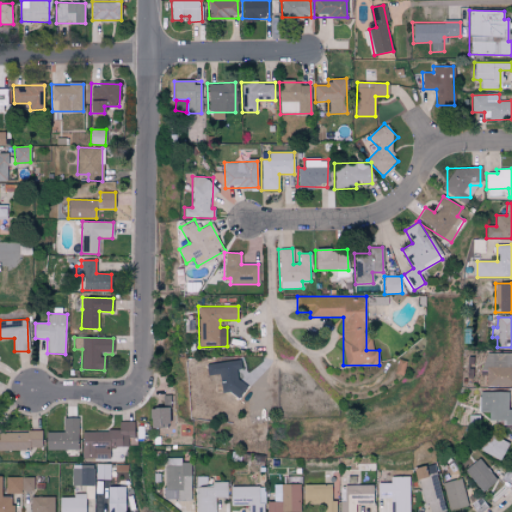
[(486,386),(511,386),(511,353),(483,353),(483,371),(486,371),(486,386)]
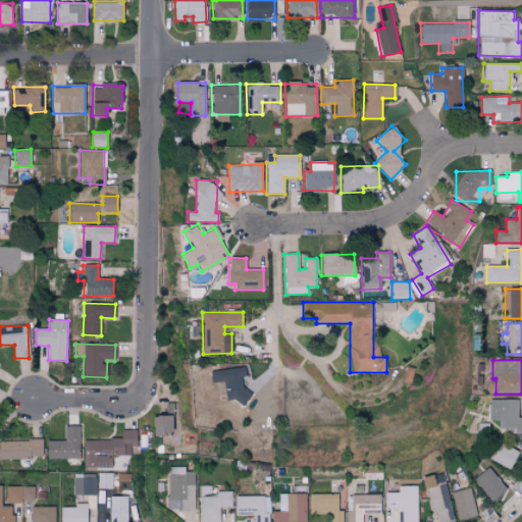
[(226,402),(246,399),(243,377),(246,377),(244,367),(209,372),(210,382),(223,380),(226,402)]
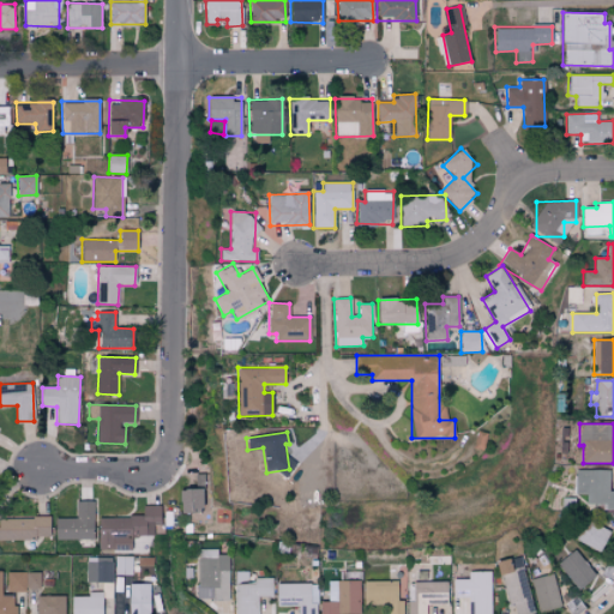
[(602,504),(602,510),(613,510),(613,491),(609,492),(609,470),(575,470),(575,494),(587,494),(585,504),(602,504)]
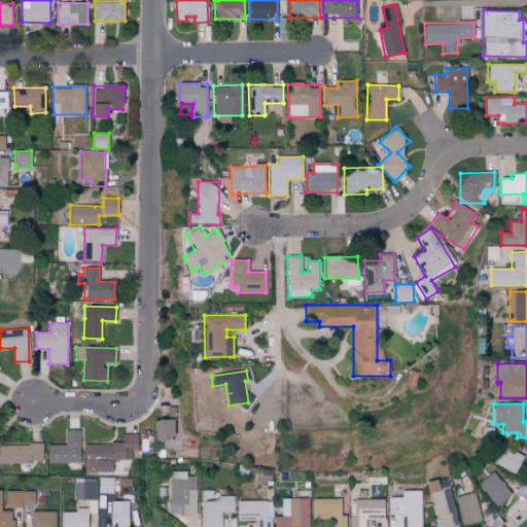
[(153,441),(174,440),(174,407),(167,408),(167,420),(152,420),(153,441)]
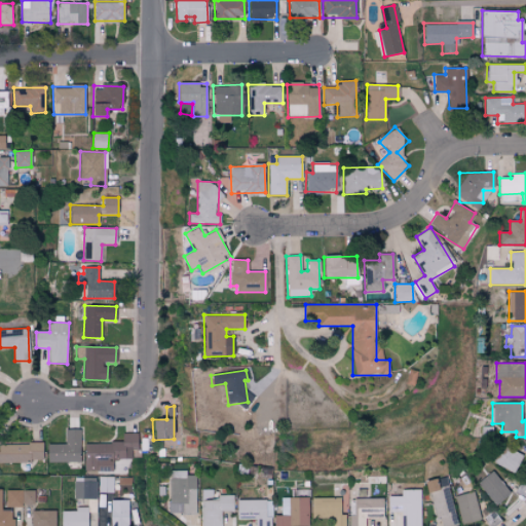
[(65,444),(46,445),(47,462),(68,461),(68,467),(80,466),(79,429),(65,429),(65,444)]
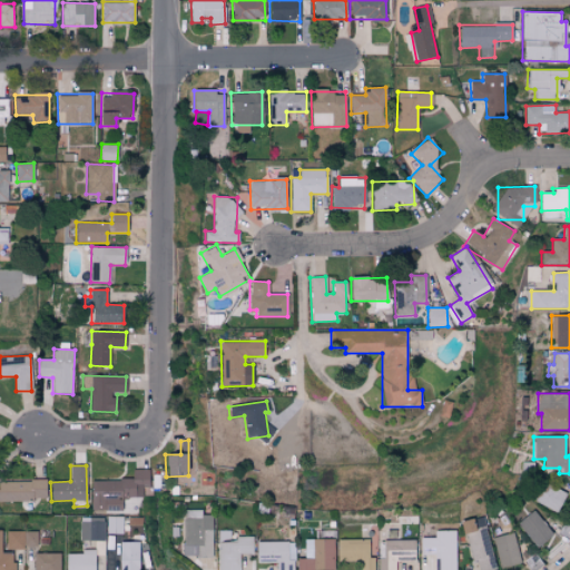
[(91,511),(121,511),(121,498),(141,498),(141,488),(147,488),(147,470),(131,470),(131,481),(91,481),(91,511)]
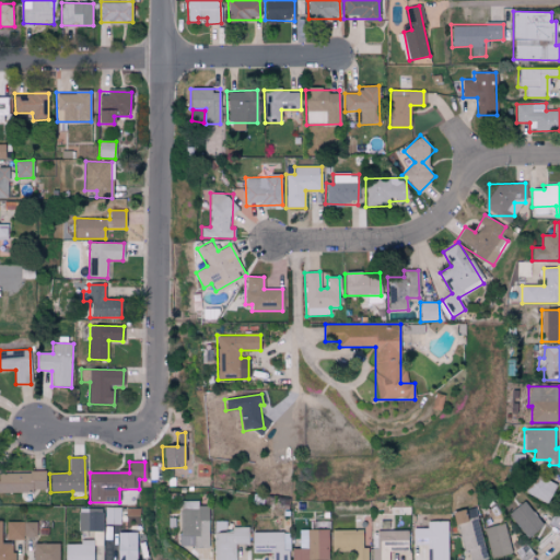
[(0,491),(45,491),(45,473),(0,471),(0,491)]
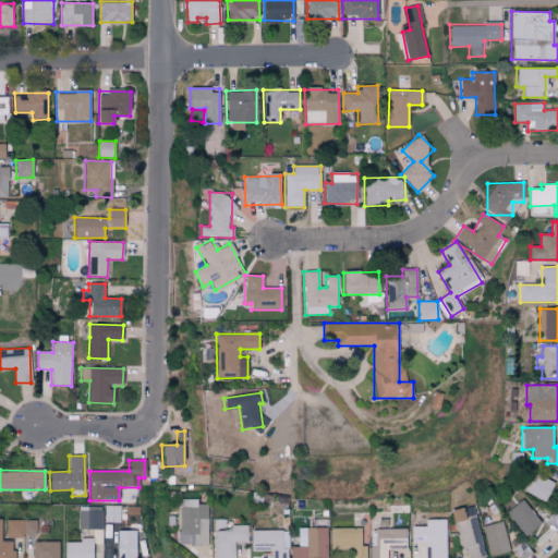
[(520,490),(546,501),(555,482),(528,471),(520,490)]
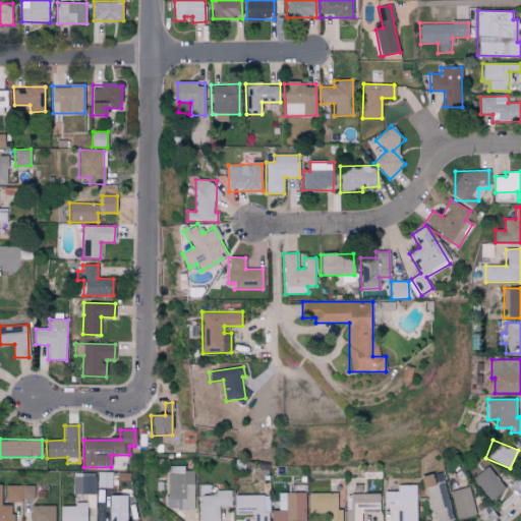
[(184,467),(168,466),(167,509),(193,509),(193,471),(184,471),(184,467)]
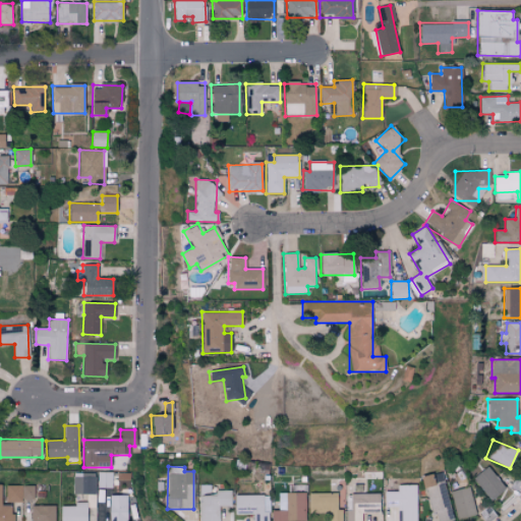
[(488,501),(505,489),(487,466),(472,477),(488,501)]
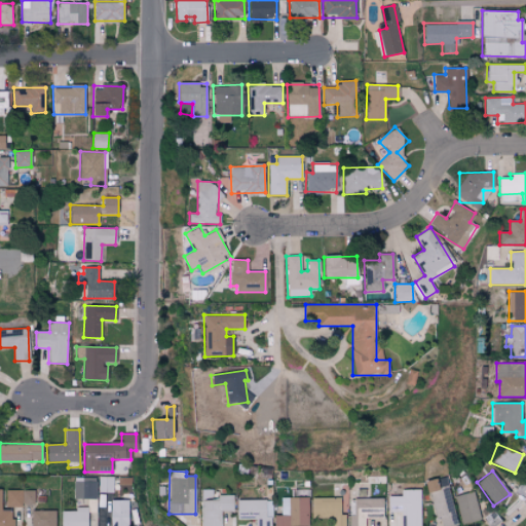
[(438,490),(435,479),(425,481),(437,525),(446,525),(456,523),(447,488),(438,490)]
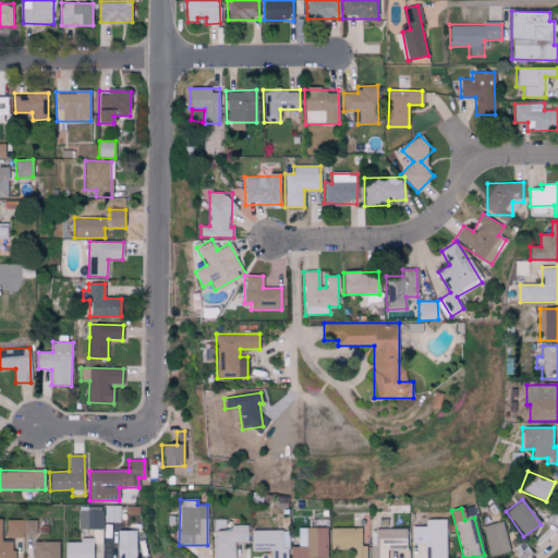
[(101,511),(79,511),(77,529),(101,530),(101,511)]
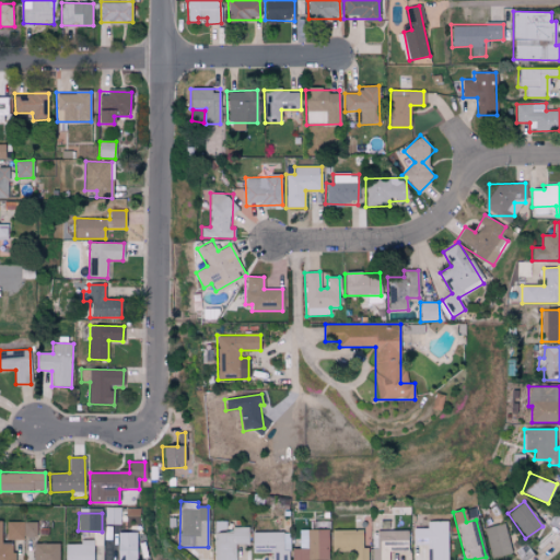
[(226,522),(214,521),(213,559),(235,559),(235,544),(248,544),(248,528),(226,527),(226,522)]
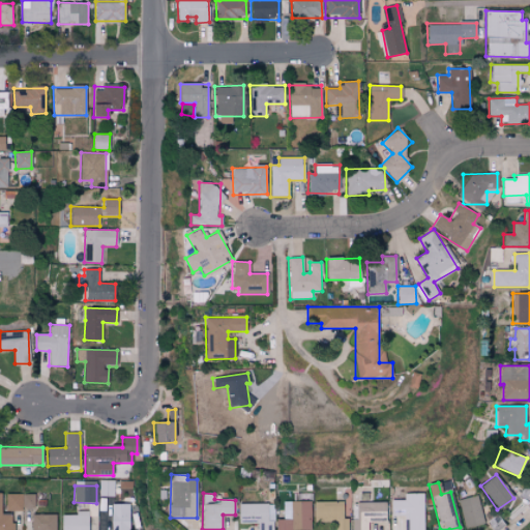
[(34,494),(6,494),(5,509),(34,510),(34,494)]
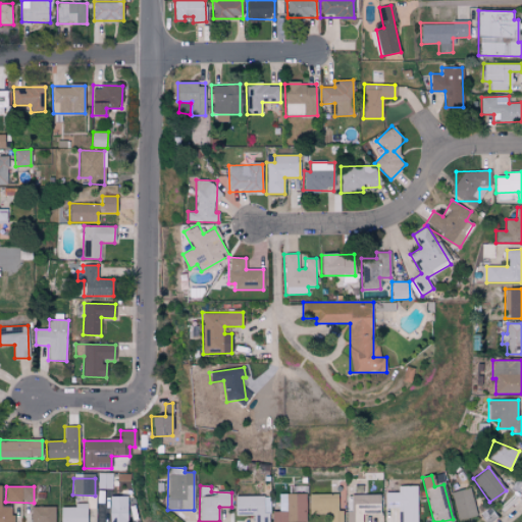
[(417,521),(417,486),(398,486),(398,492),(384,492),(385,509),(398,508),(397,521),(417,521)]
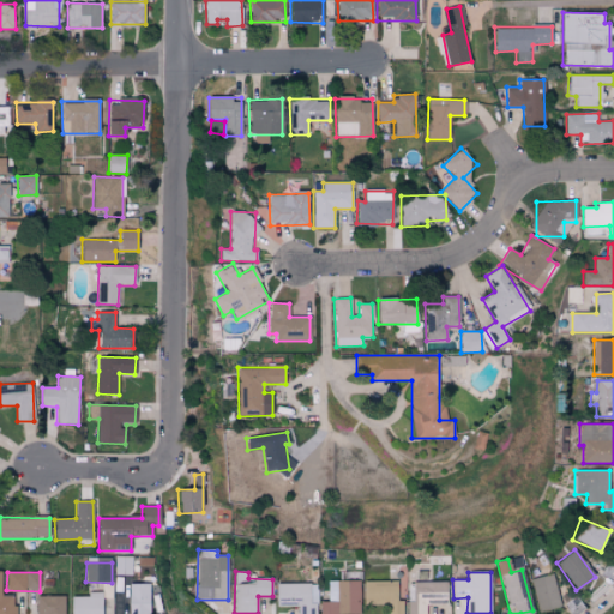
[(539,612),(560,607),(553,575),(531,578),(539,612)]
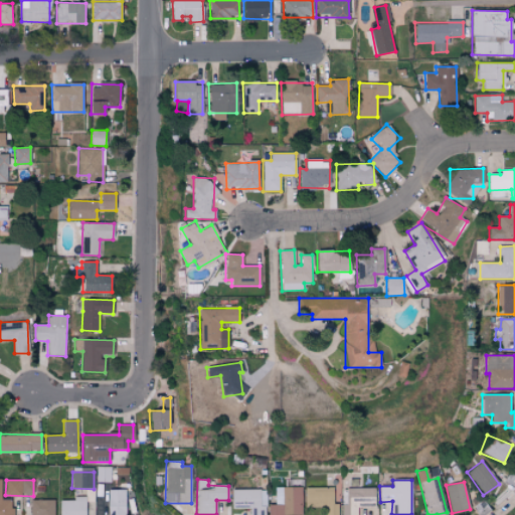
[(302,488),(276,487),(275,505),(269,505),(268,514),(278,514),(279,514),(301,514),(302,488)]
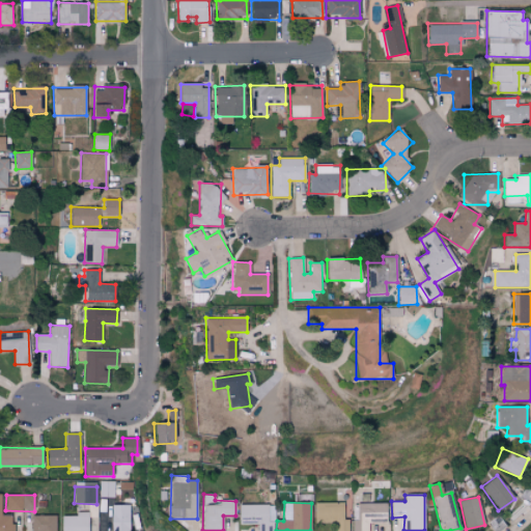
[(342,502),(314,502),(314,523),(332,523),(332,530),(350,530),(350,520),(343,520),(342,502)]
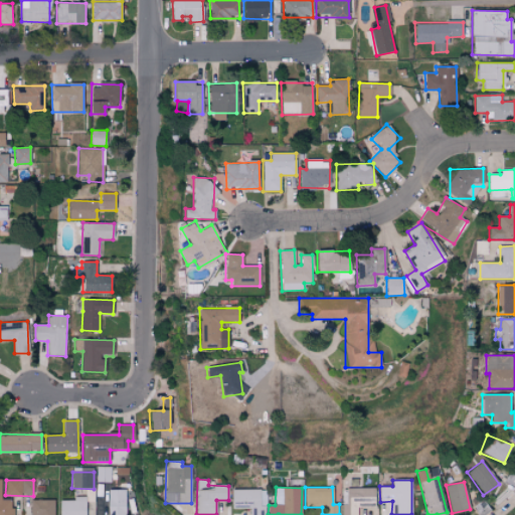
[(374,489),(345,488),(343,514),(355,514),(356,507),(374,508),(374,489)]
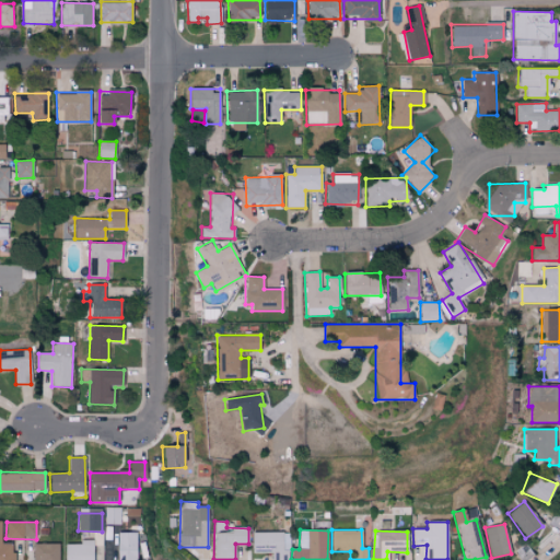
[(137,559),(137,533),(118,533),(118,559),(137,559)]
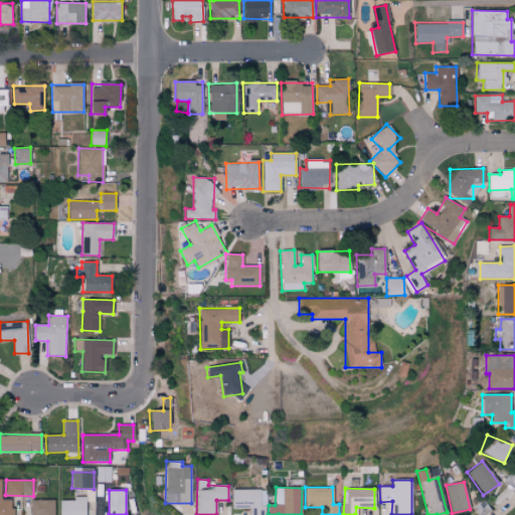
[(265,514),(266,490),(231,490),(232,509),(249,509),(249,514),(265,514)]
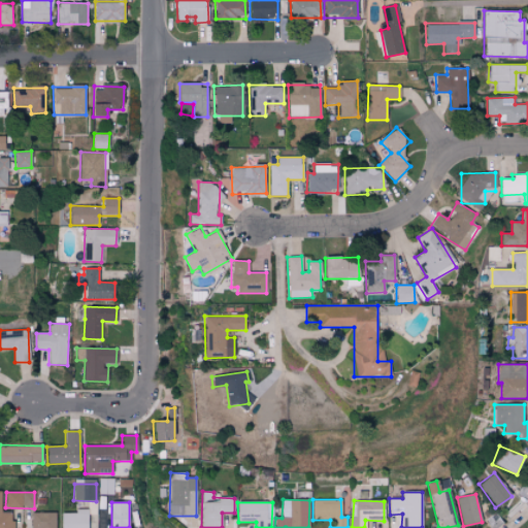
[(62,514),(61,527),(88,527),(88,509),(76,509),(76,514),(62,514)]
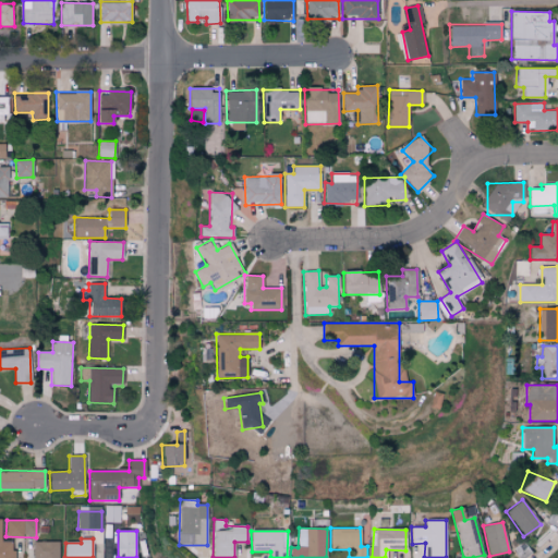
[(0,557),(13,557),(13,541),(0,541),(0,557)]
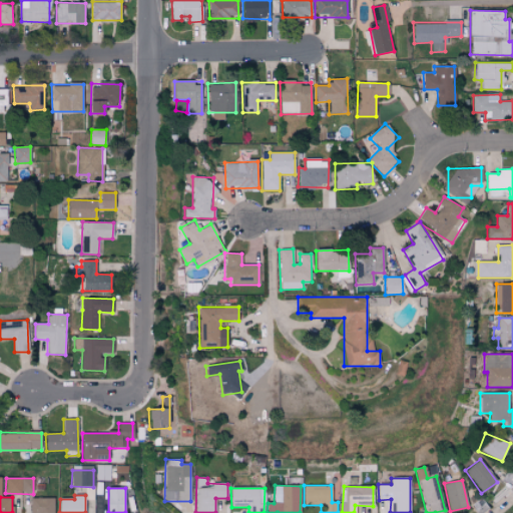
[(53,512),(54,498),(30,498),(30,512),(53,512)]
